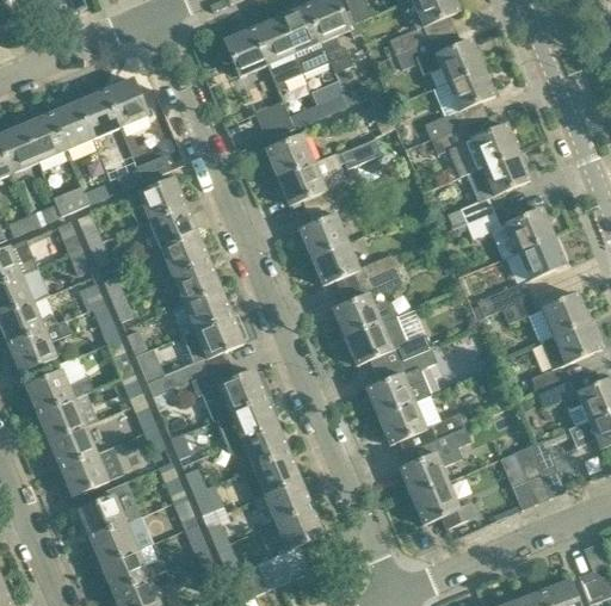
[(329,60),(334,72),(352,63),(344,45),(337,42),(334,35),(350,29),(353,38),(360,36),(355,20),(346,0),(310,0),(310,1),(306,4),(329,60)]
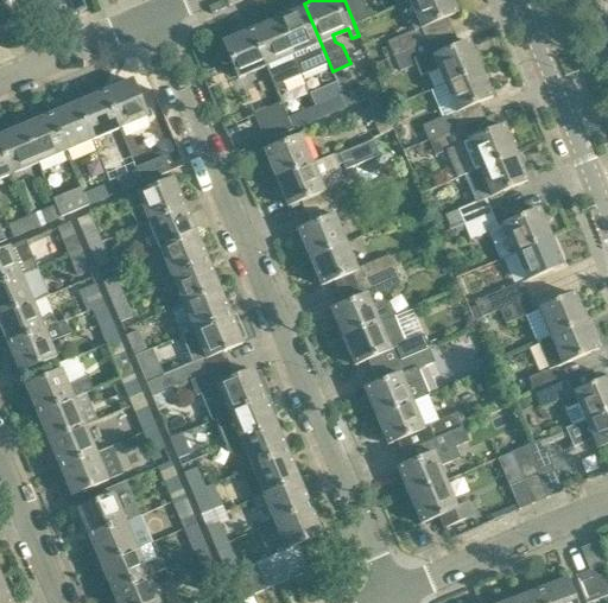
[(344,0),(353,20),(368,14),(361,0),(344,0)]
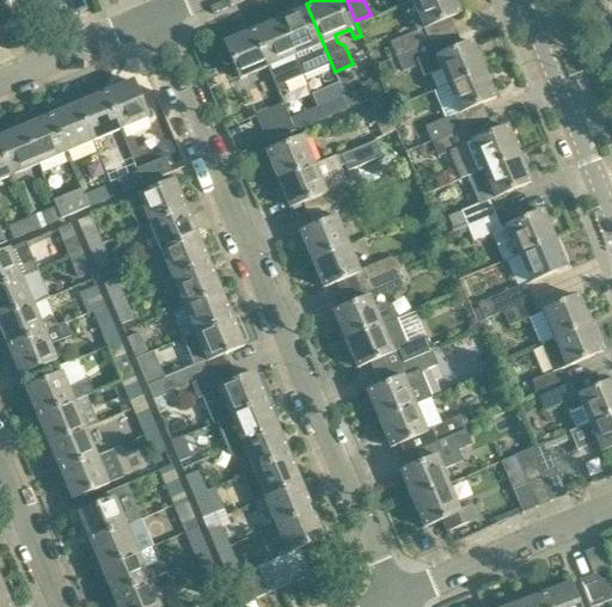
[(390,38),(396,54),(453,29),(447,16),(460,10),(456,0),(412,0),(418,13),(411,16),(416,28),(390,38)]
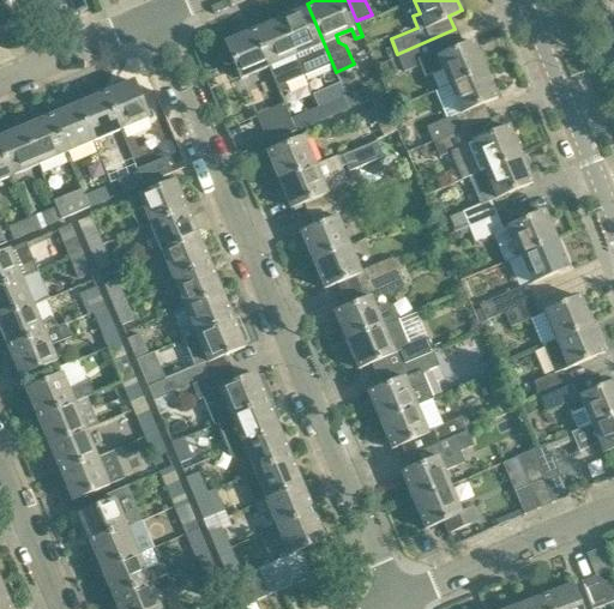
[(302,72),(331,60),(307,4),(278,16),(302,72)]
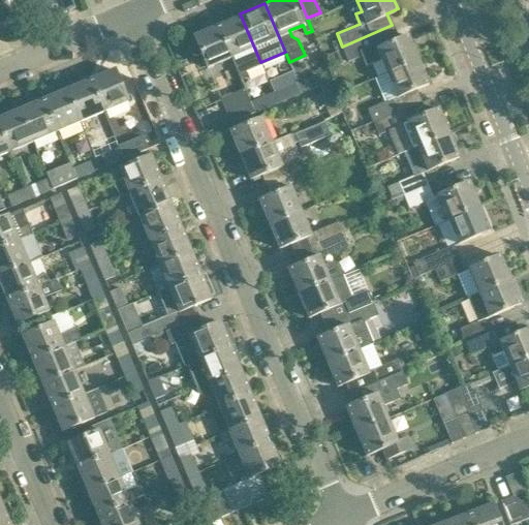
[(245,69),(260,62),(240,13),(216,24),(229,56),(230,56),(240,78),(244,76),(246,71),(245,69)]
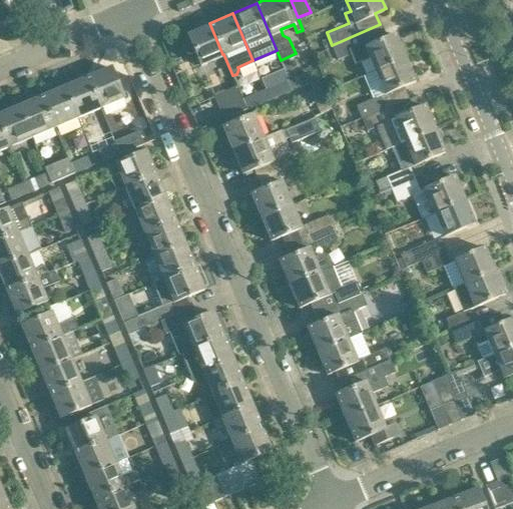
[(200,63),(222,54),(209,23),(187,33),(188,34),(183,36),(181,41),(185,50),(189,52),(194,50),(200,63)]
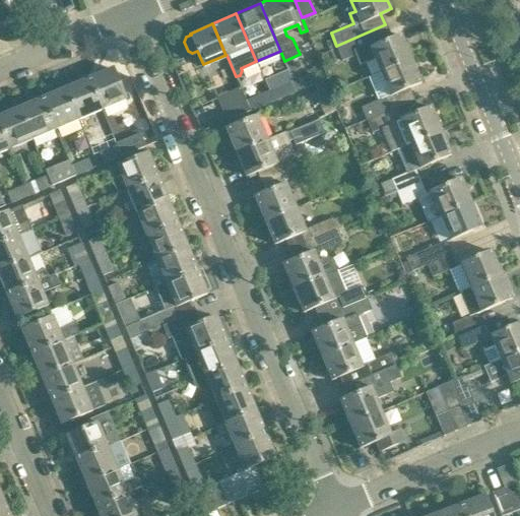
[(374,56),(380,70),(411,57),(401,33),(390,37),(385,24),(336,46),(341,58),(354,53),(359,62),(374,56)]
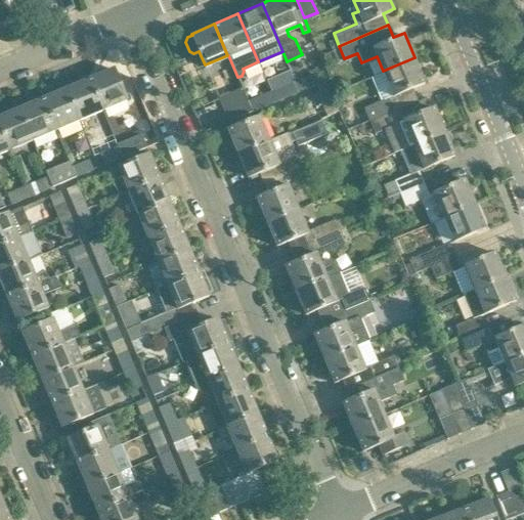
[(364,105),(369,119),(405,103),(405,102),(400,91),(425,81),(415,57),(383,71),(393,93),(364,105)]
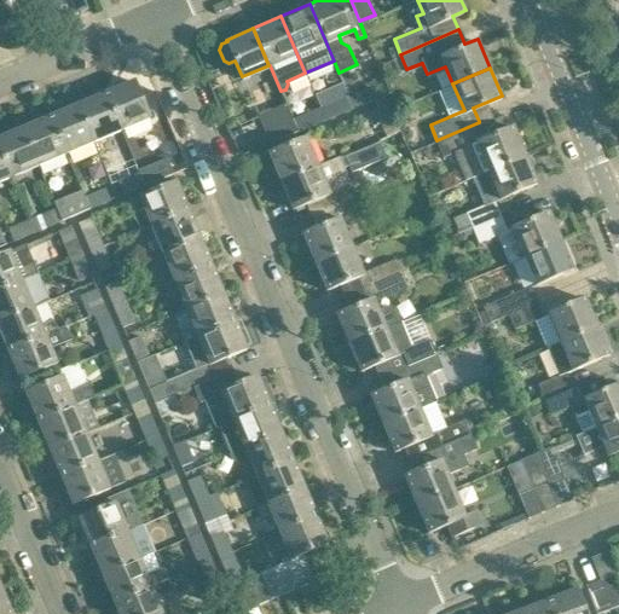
[(133,79),(104,91),(120,128),(149,116),(133,79)]
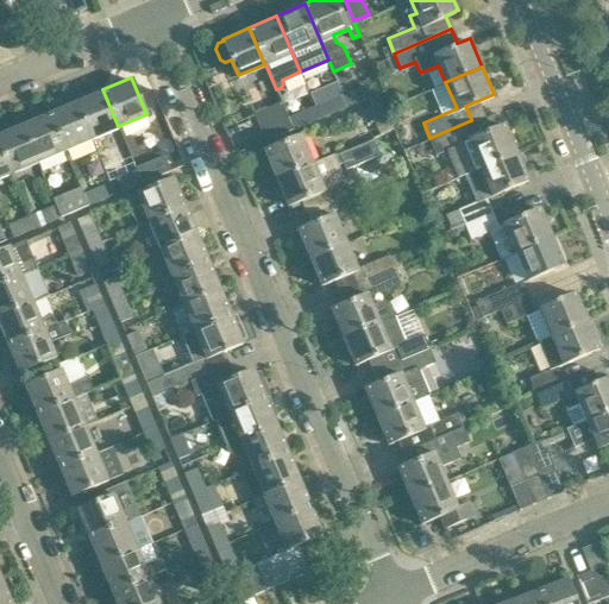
[(360,82),(341,90),(346,104),(364,96),(365,95),(360,82)]
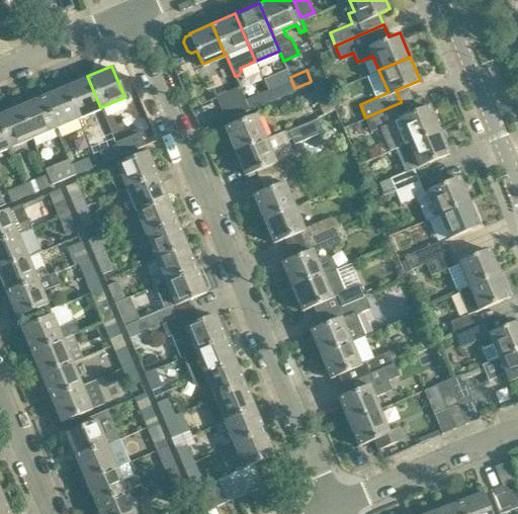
[(87,76),(64,86),(77,117),(100,107),(87,76)]
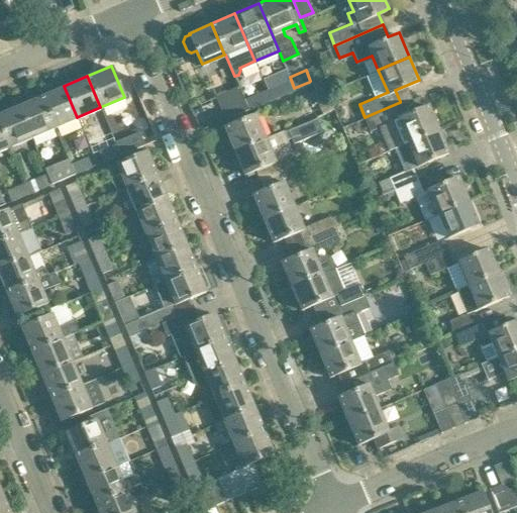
[(290,77),(265,87),(270,98),(294,88),(290,77)]
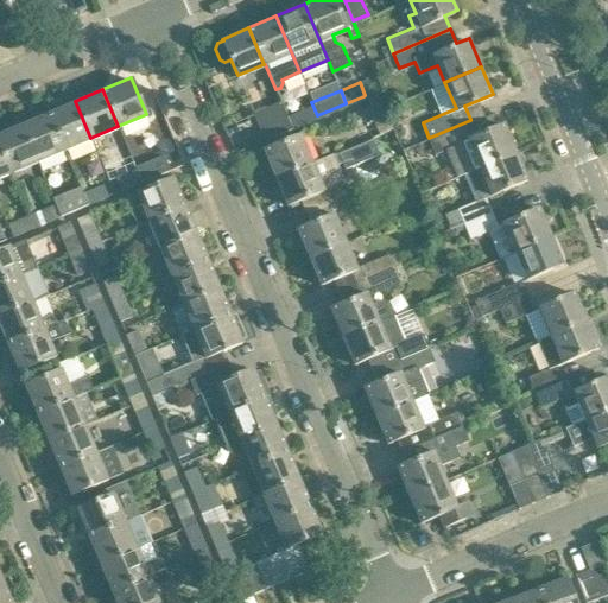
[(285,114),(286,113),(280,100),(253,110),(264,138),(290,127),(285,114)]
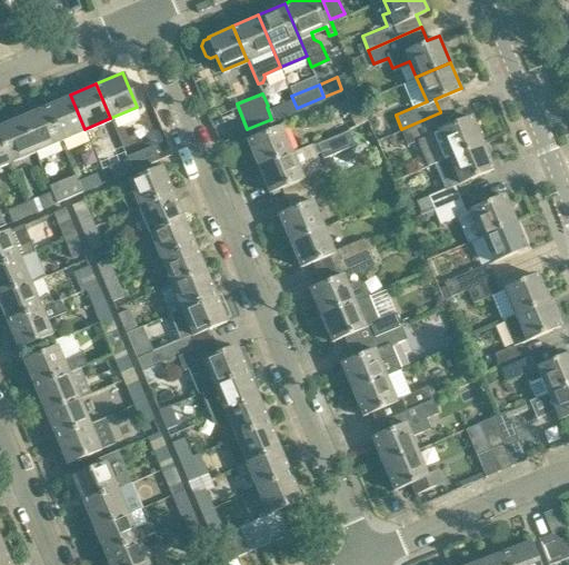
[(70,95),(45,106),(59,140),(85,129),(70,95)]
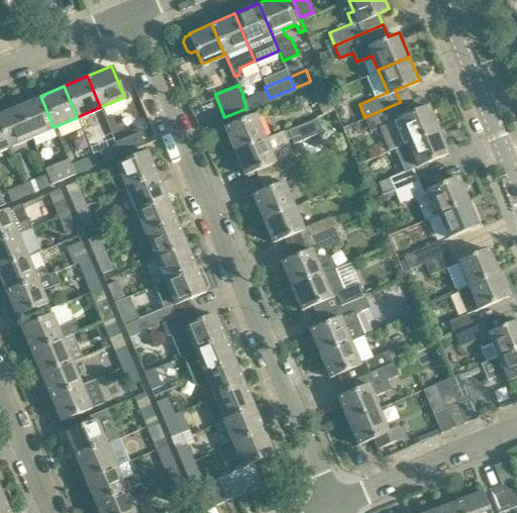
[(323,86),(314,90),(323,112),(332,108),(323,86)]
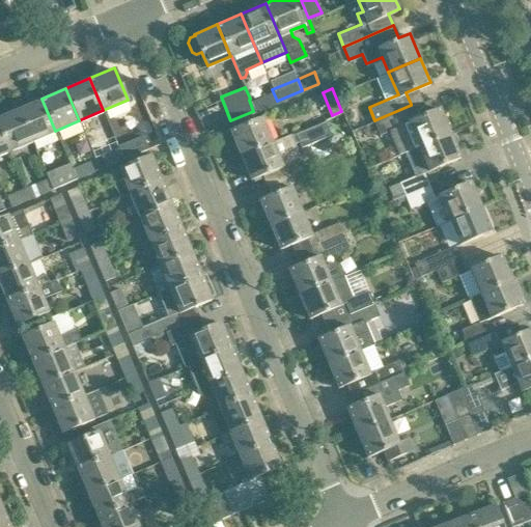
[(272,89),(250,99),(249,100),(253,111),(255,110),(277,101),(272,89)]
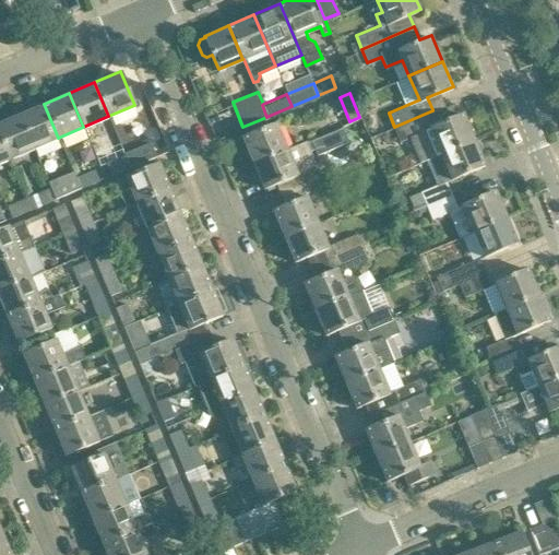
[(44,104),(19,114),(33,148),(58,138),(44,104)]
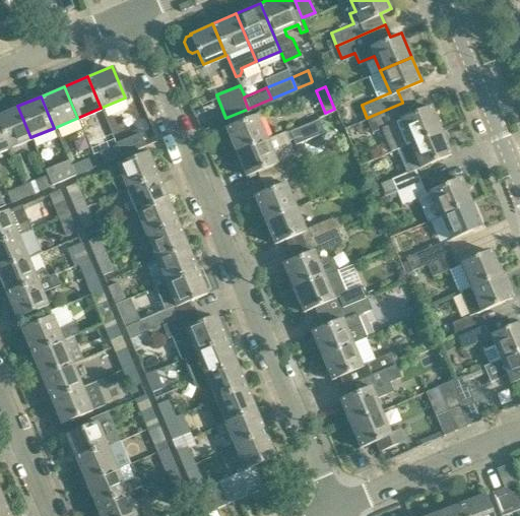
[(397,146),(398,147),(441,128),(431,105),(419,110),(414,98),(402,102),(402,103),(367,118),(372,130),(382,126),(392,149),(397,146)]
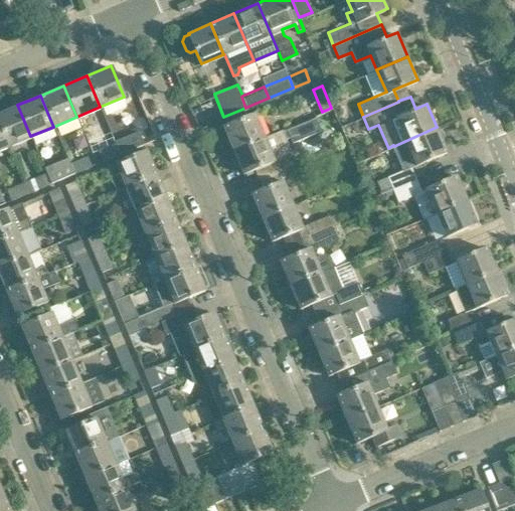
[(17,105),(0,112),(0,126),(8,146),(30,136),(17,105)]
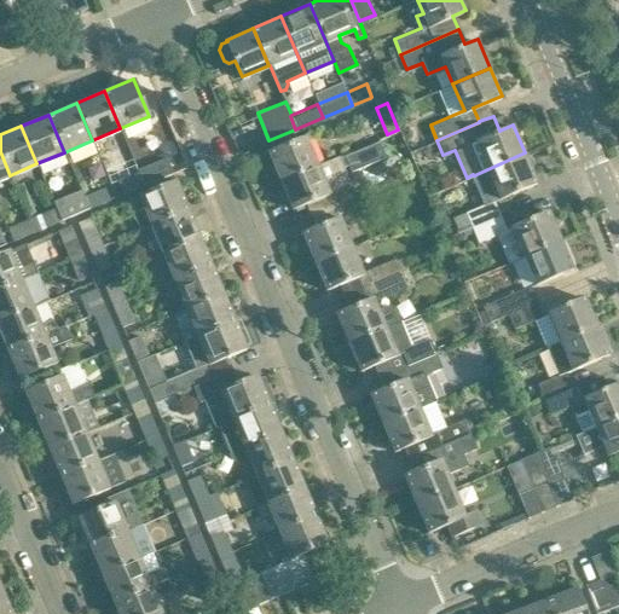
[(268,150),(281,179),(319,163),(318,162),(307,134),(268,150)]
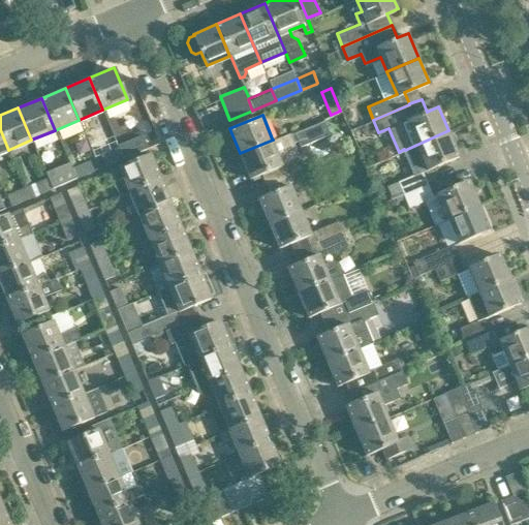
[(324,119),(291,133),(294,141),(298,140),(301,145),(330,132),(324,119)]
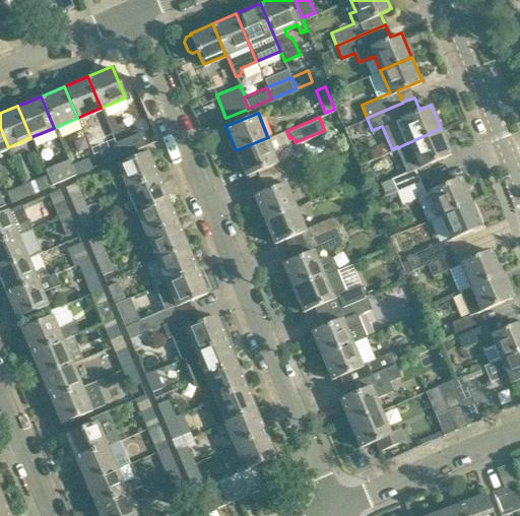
[(0,149),(8,147),(0,127),(0,149)]
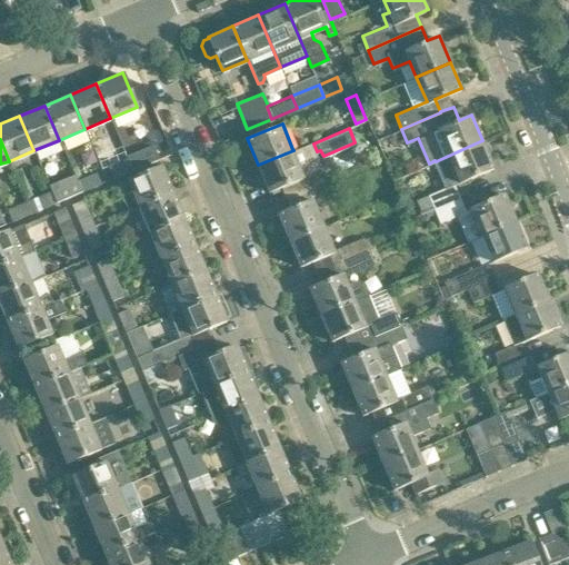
[(429,194),(435,208),(460,197),(455,182),(493,167),(482,140),(436,161),(446,186),(429,194)]
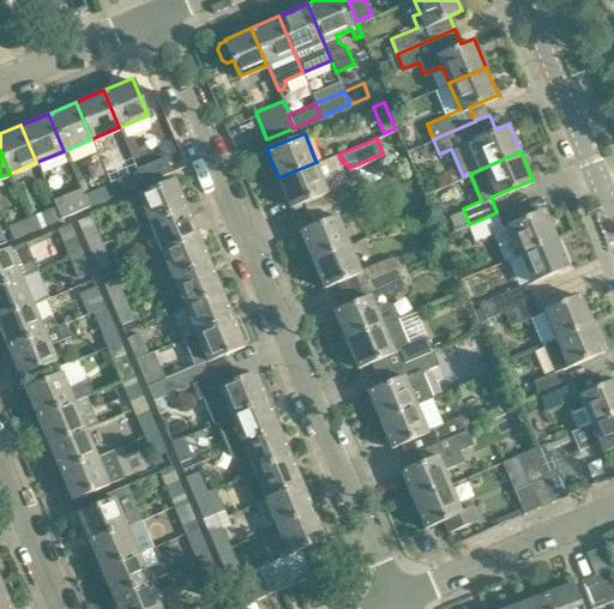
[(278,178),(290,205),(332,187),(332,186),(348,179),(342,163),(338,155),(337,152),(315,161),(317,162),(278,178)]
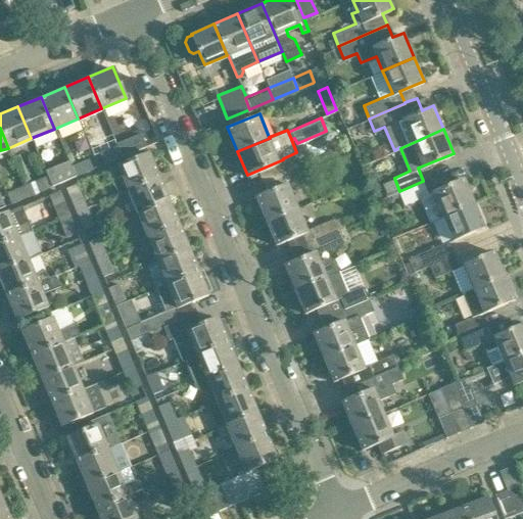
[(117,143),(115,144),(121,155),(146,144),(141,132),(116,142),(117,143)]
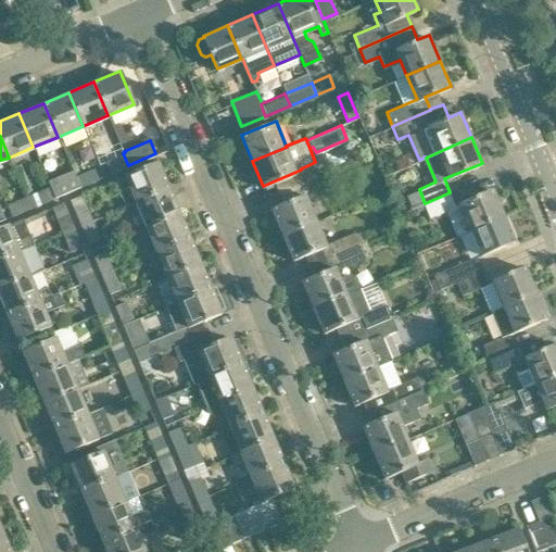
[(128,165),(123,153),(105,161),(111,173),(128,165)]
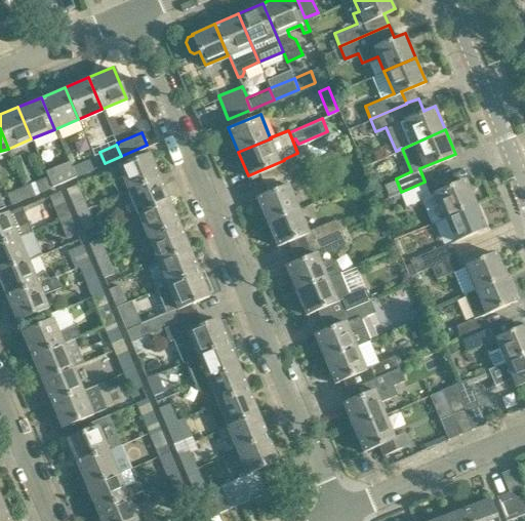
[(297,153),(284,159),(284,160),(289,170),(313,160),(308,149),(297,153)]
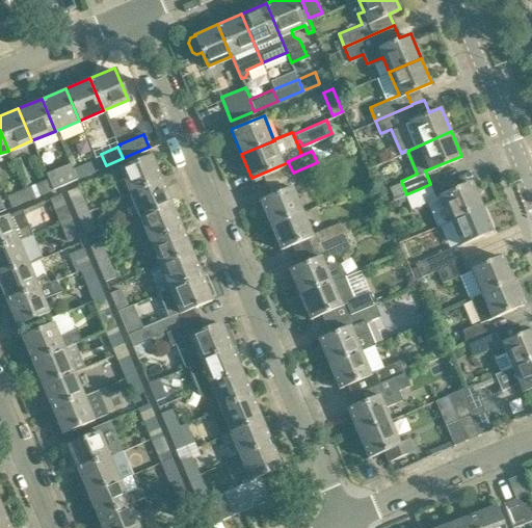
[(129,191),(130,192),(161,178),(152,154),(120,167),(124,177),(114,182),(121,195),(129,191)]
